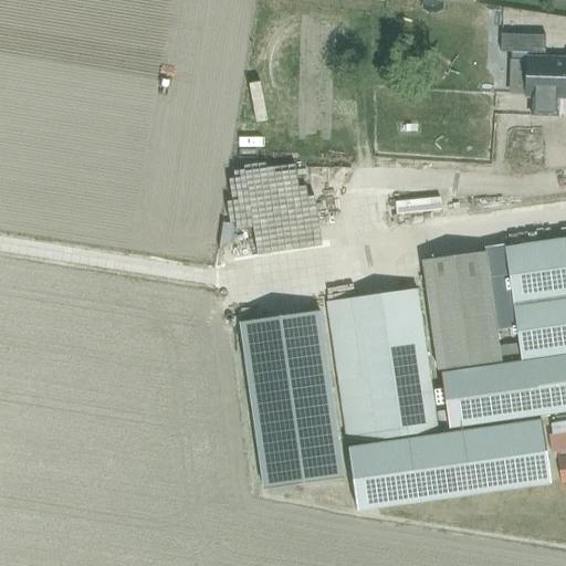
[(506,38),(506,52),(528,53),(538,53),(540,39),(506,38)]
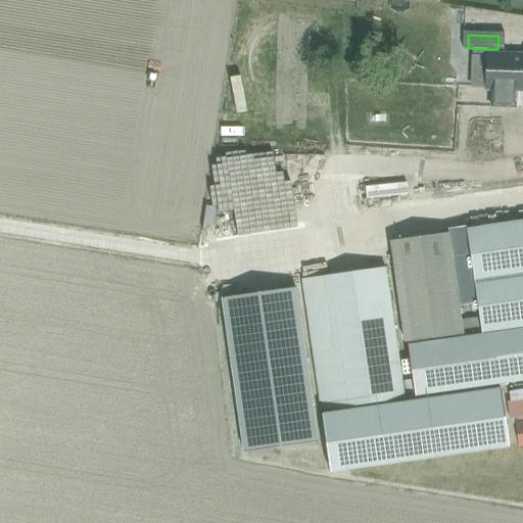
[(486,87),(486,91),(490,91),(489,108),(516,109),(517,102),(517,91),(522,91),(522,54),(488,53),(487,53),(486,87)]
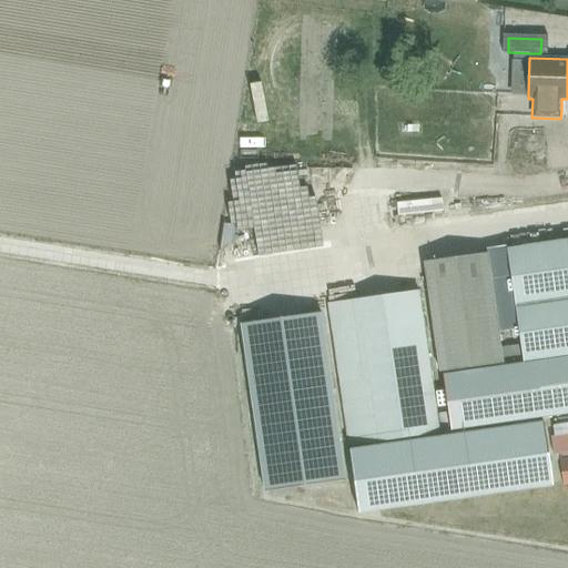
[(504,366),(443,374),(450,429),(543,417),(567,413),(567,240),(560,241),(561,242),(507,247),(507,246),(486,250),(487,253),(499,333),(511,331),(513,337),(519,337),(520,346),(501,348),(503,363),(504,366)]
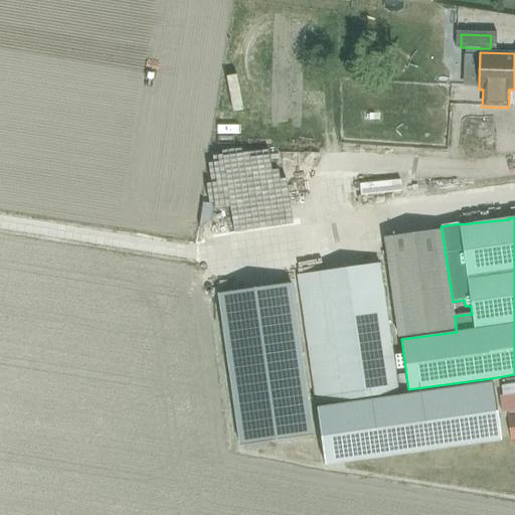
[(398,338),(456,329),(442,229),(383,237),(398,338)]
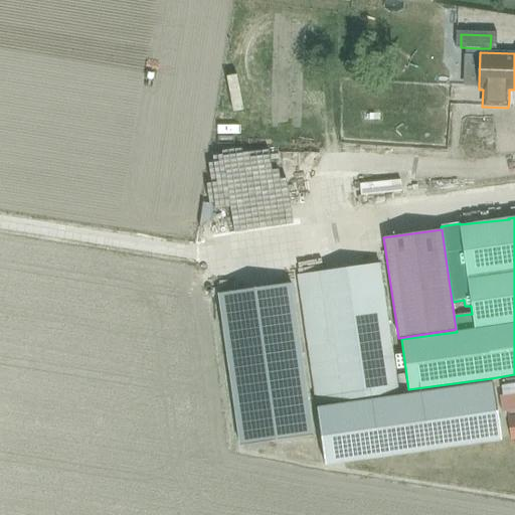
[(316,404),(399,392),(380,264),(297,276),(298,287),(316,404)]
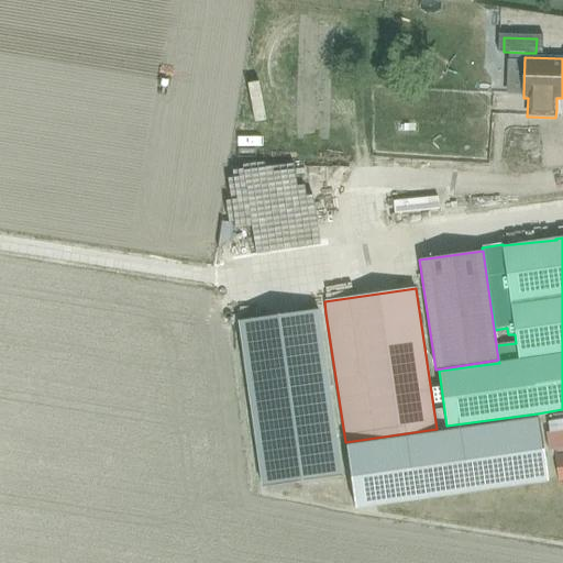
[(342,476),(318,309),(239,321),(262,487),(342,476)]
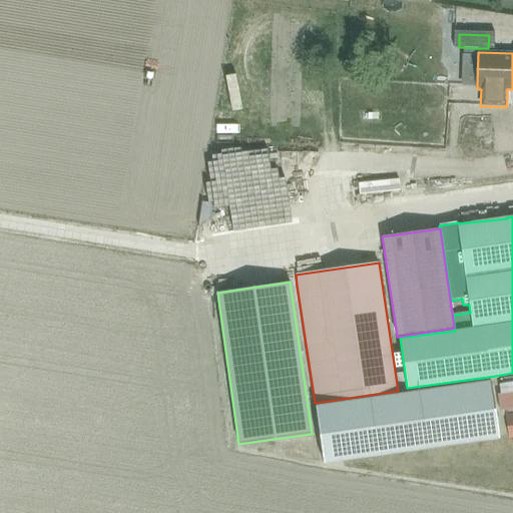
[(490,382),(315,408),(324,465),(499,438),(490,382)]
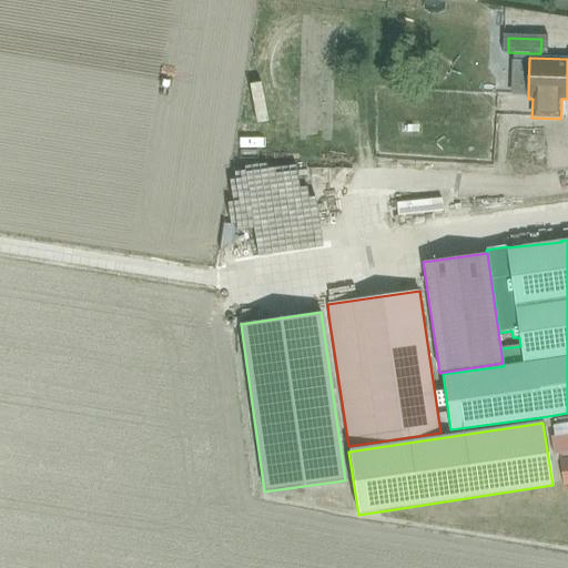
[(567,423),(553,426),(554,436),(567,434),(567,423)]
